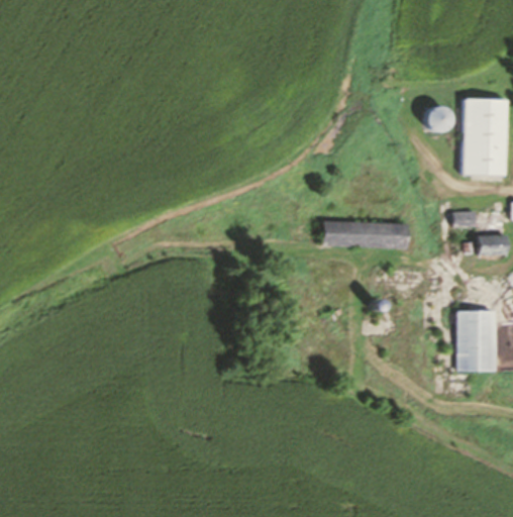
[(506,175),(506,99),(464,99),(463,175),(506,175)]
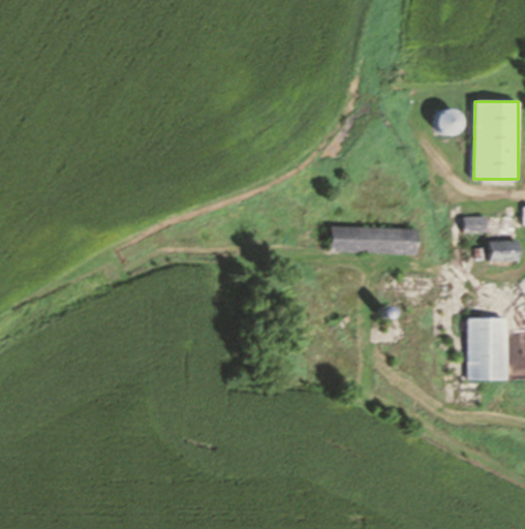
[(458,134),(460,111),(441,109),(439,132),(458,134)]
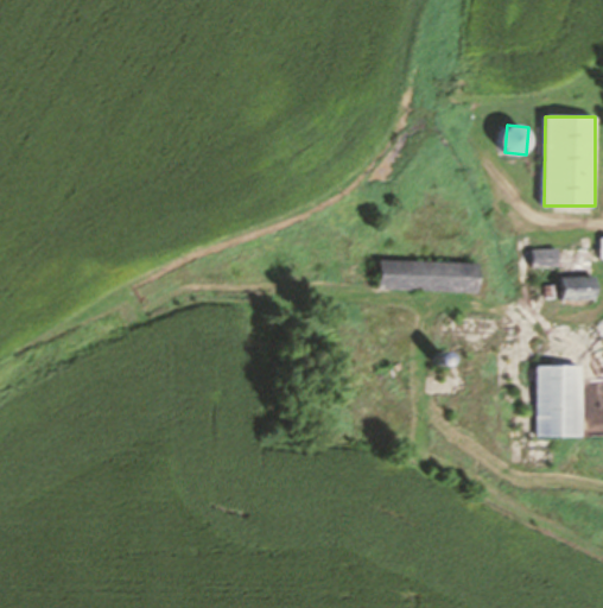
[(533,267),(559,267),(559,249),(533,249),(533,267)]
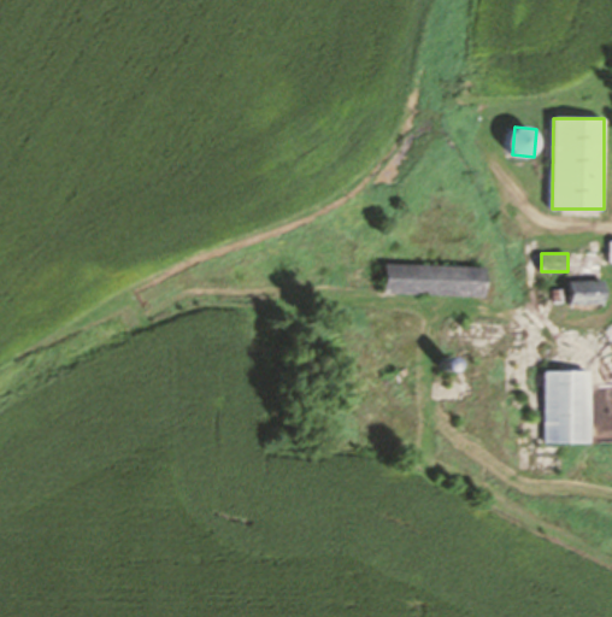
[(487,297),(487,265),(384,264),(384,294),(487,297)]
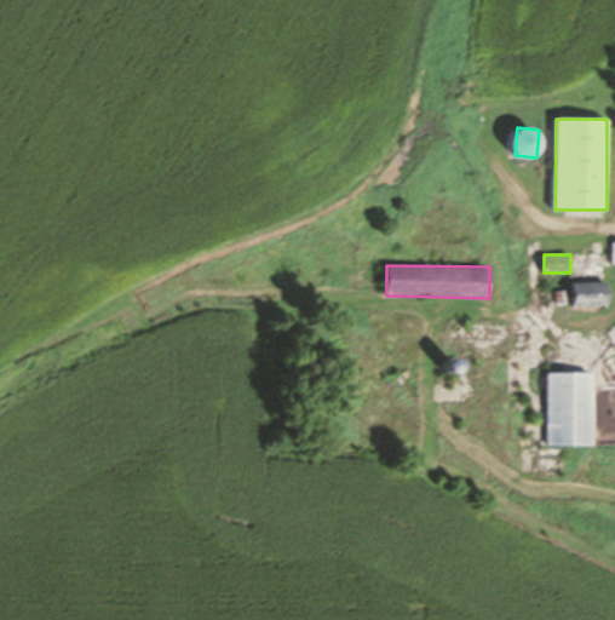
[(609,306),(609,283),(575,283),(575,306),(609,306)]
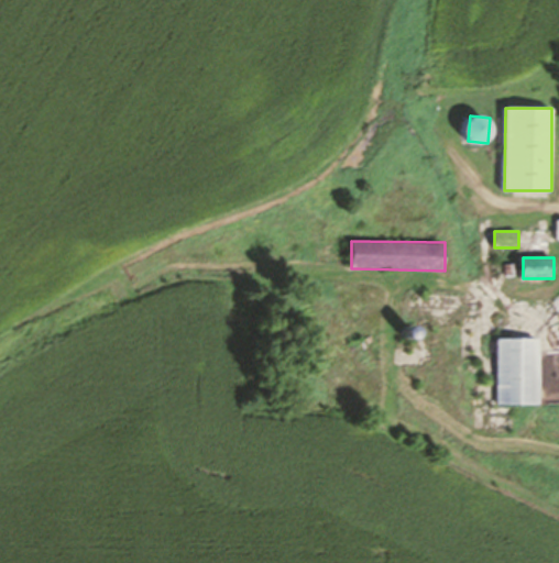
[(540,404),(540,339),(499,339),(499,404),(540,404)]
